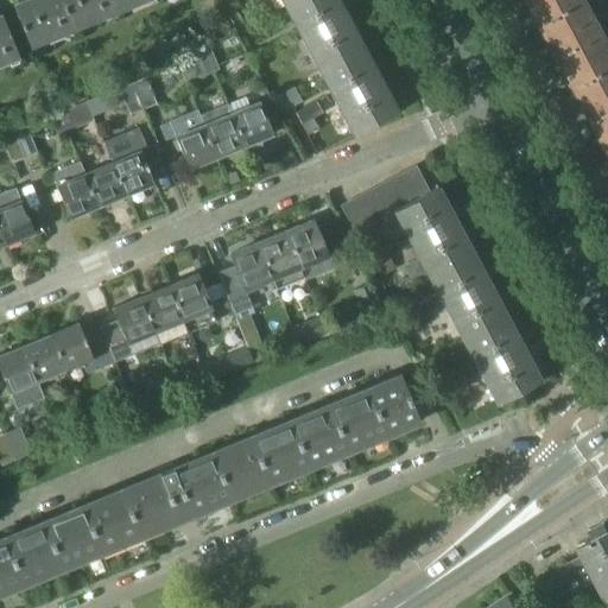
[(30,44),(73,27),(61,0),(23,0),(14,4),(30,44)]
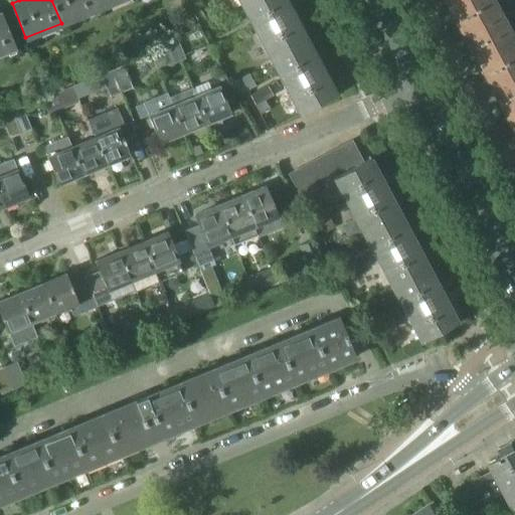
[(97,9),(93,0),(51,0),(61,23),(97,9)]
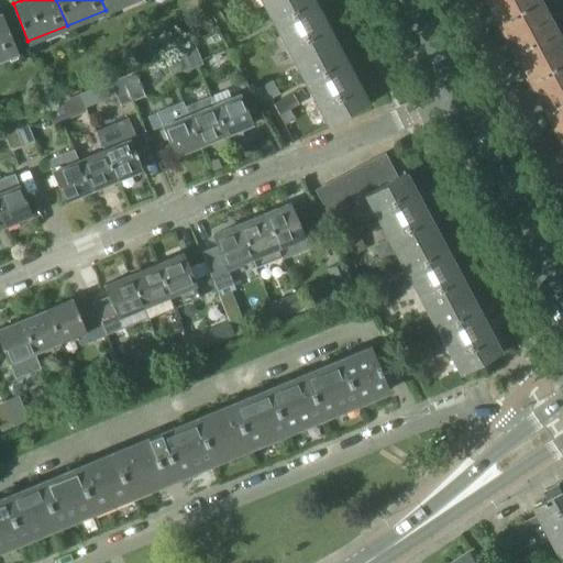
[(101,0),(106,10),(129,0),(101,0)]
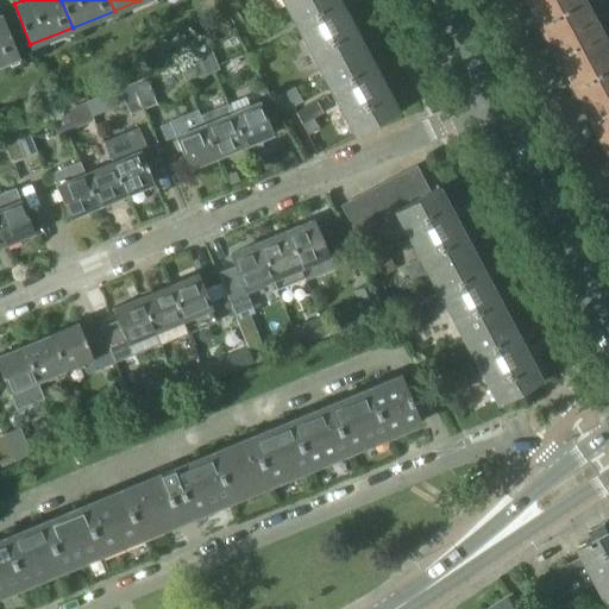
[(295,0),(286,5),(321,71),(365,48),(339,0),(295,0)]
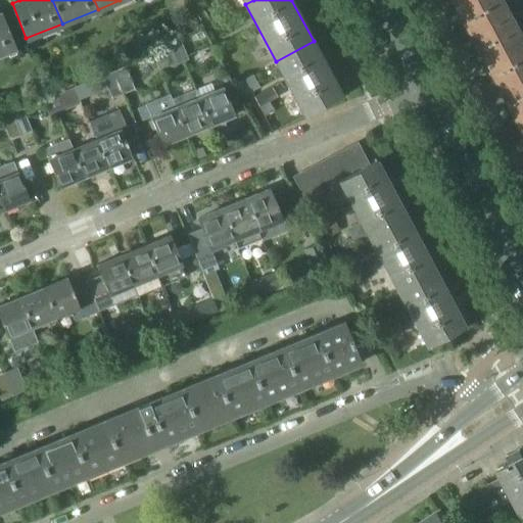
[(450,0),(462,20),(495,2),(493,0),(450,0)]
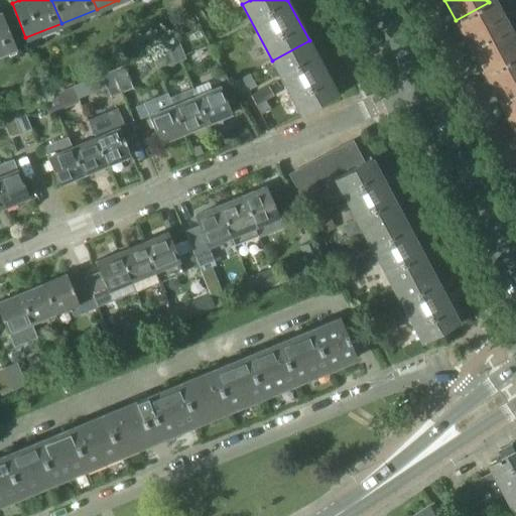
[(489,2),(456,20),(484,74),(515,56),(515,53),(512,46),(514,45),(491,1),(489,2)]
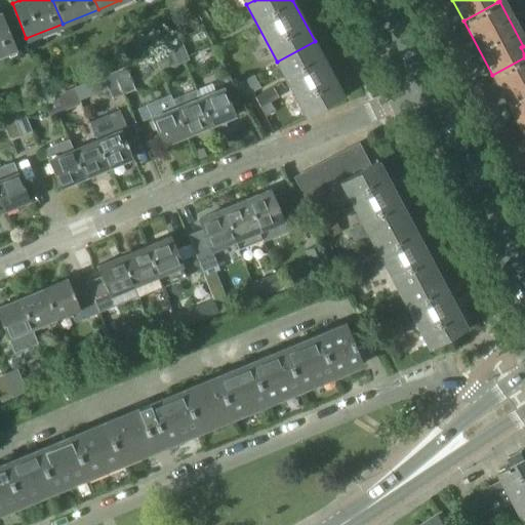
[(1,12),(0,12),(0,53),(15,47),(1,12)]
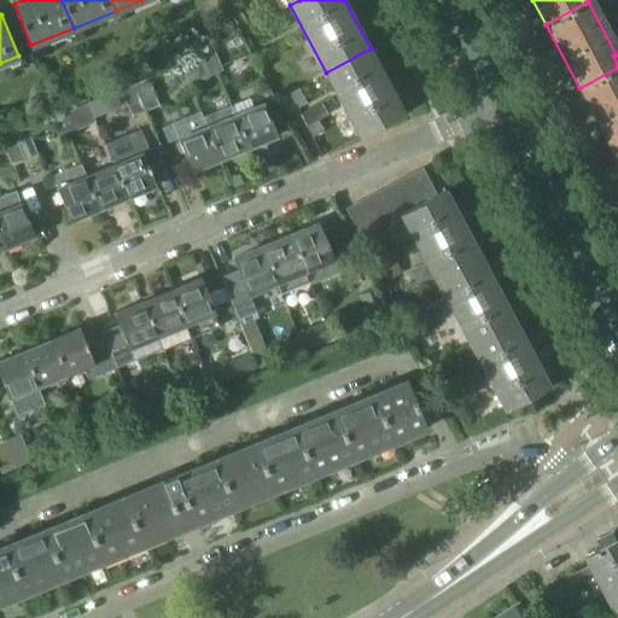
[(42,44),(36,47),(41,59),(48,56),(42,44)]
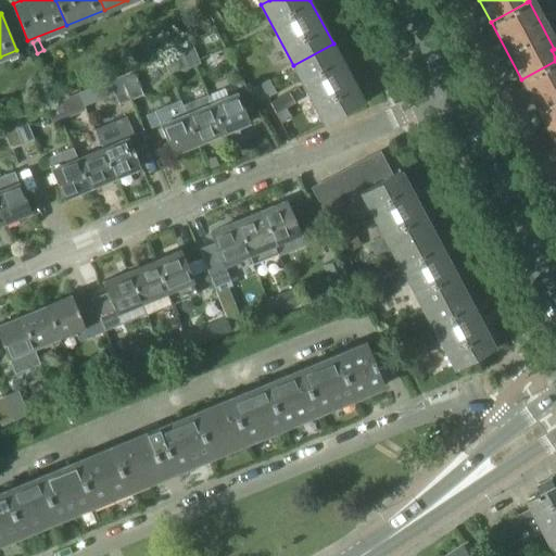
[(180,51),(181,51),(188,68),(196,65),(185,41),(178,45),(180,51)]
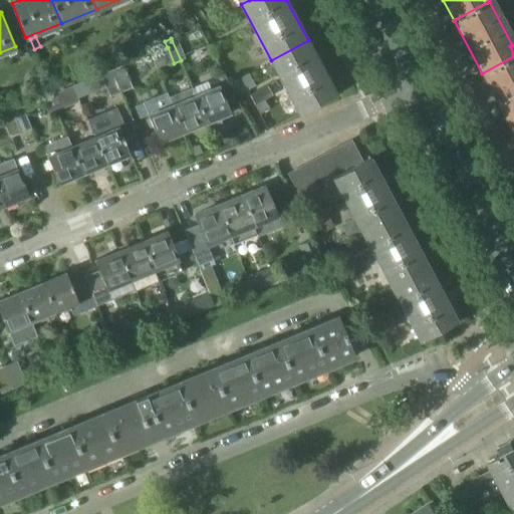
[(308,40),(271,60),(299,113),(334,95),(336,97),(338,96),(308,40)]
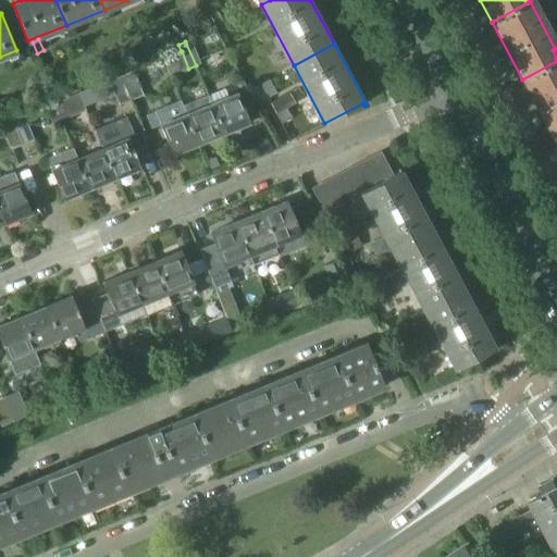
[(171,56),(177,73),(188,69),(182,51),(181,51),(171,56)]
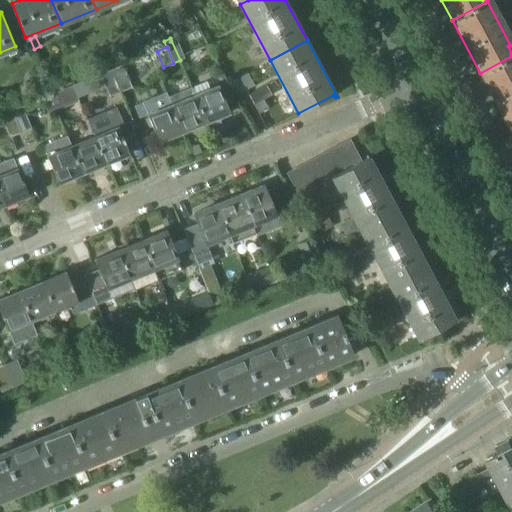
[(156,70),(163,67),(157,51),(150,54),(156,70)]
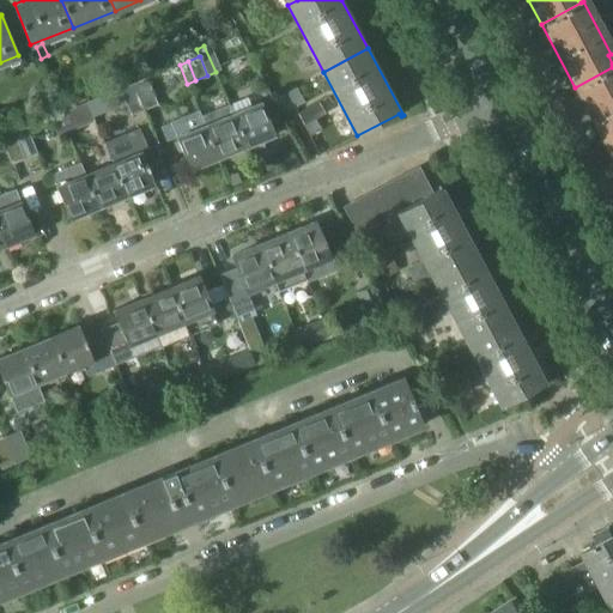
[(608,151),(612,149),(612,67),(575,87),(608,151)]
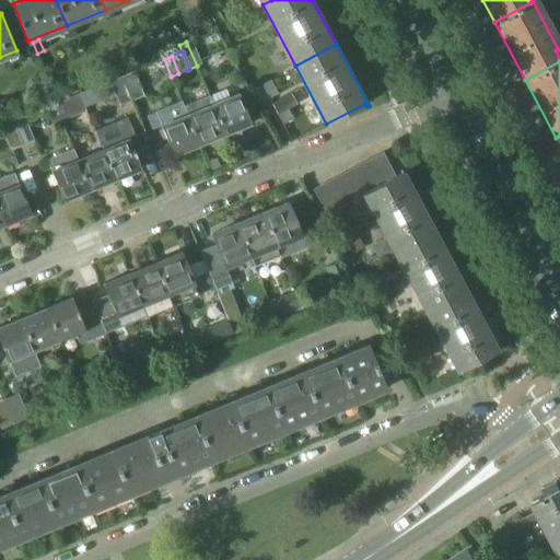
[(133,71),(123,77),(132,100),(143,95),(133,71)]
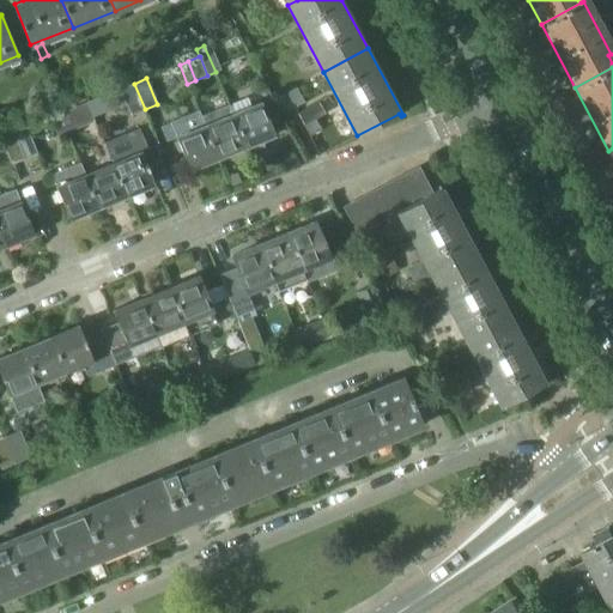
[(132,114),(145,109),(134,84),(121,89),(132,114)]
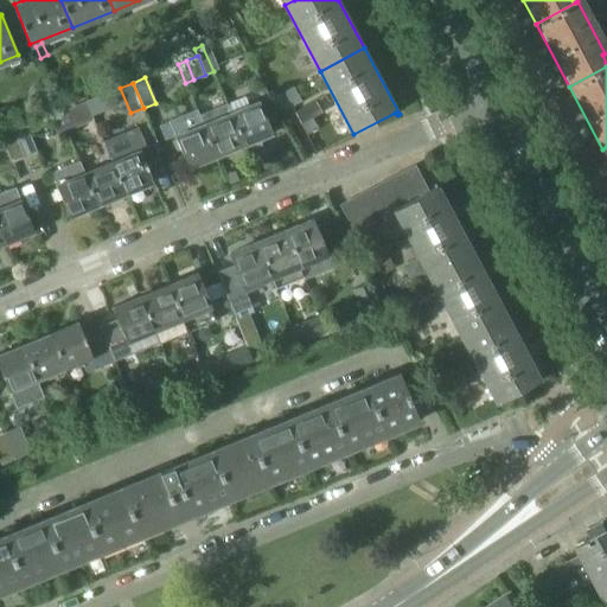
[(283,93),(292,107),(300,102),(293,88),(283,93)]
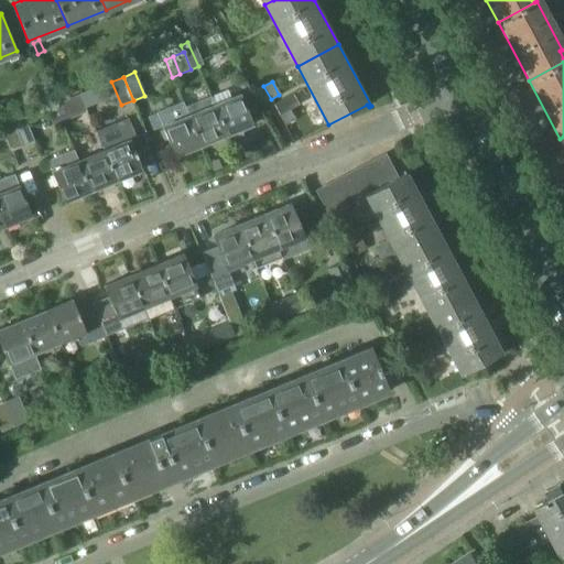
[(80,95),(73,97),(80,115),(87,111),(80,95)]
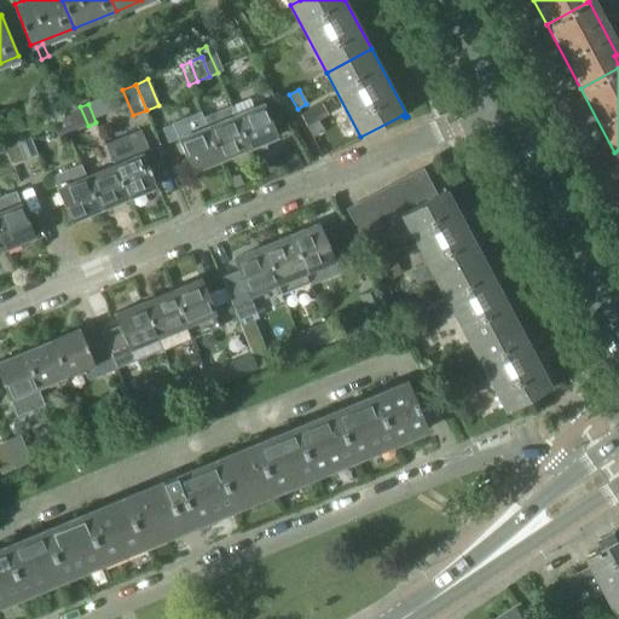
[(203,116),(221,160),(248,148),(236,116),(231,105),(203,116)]
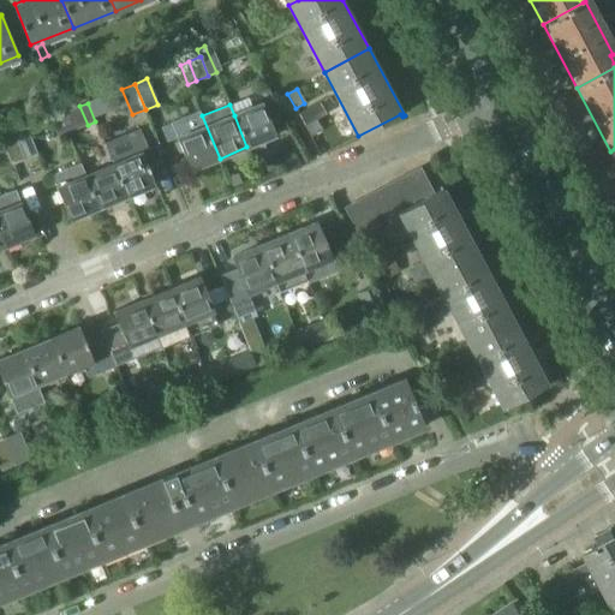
[(263,105),(234,115),(246,147),(275,135),(263,105)]
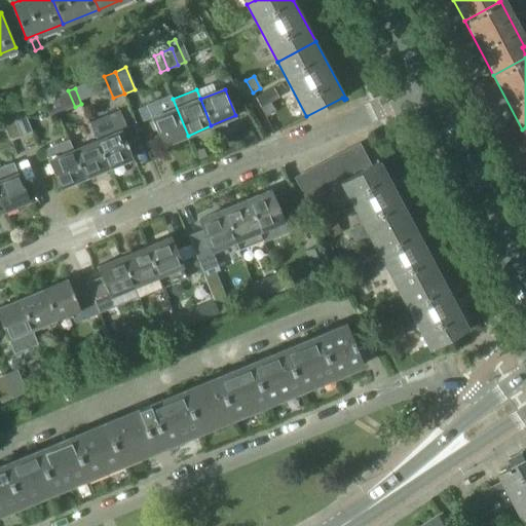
[(65,111),(75,107),(68,90),(58,95),(65,111)]
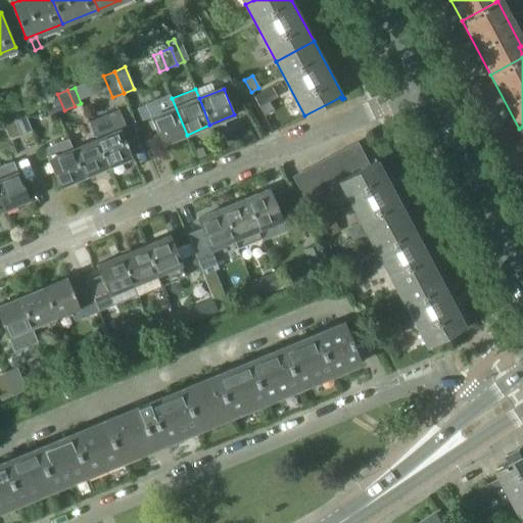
[(58,112),(64,110),(57,94),(51,97),(58,112)]
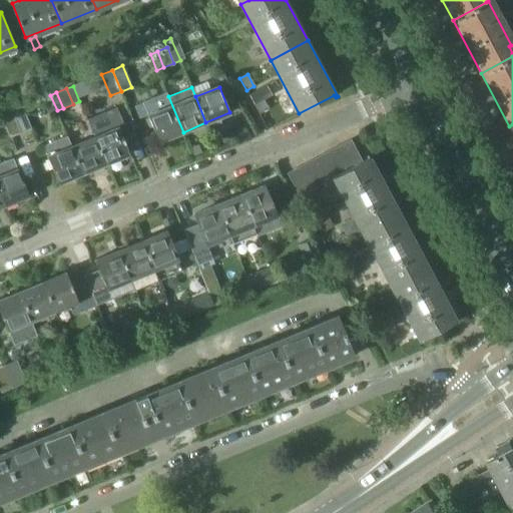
[(159,141),(183,132),(168,96),(166,92),(143,102),(159,141)]
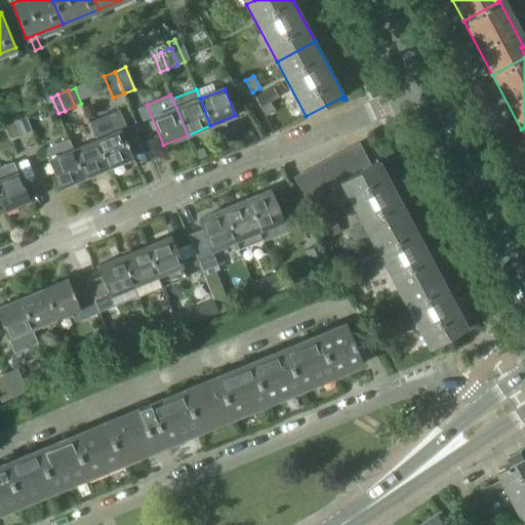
[(22,135),(29,132),(32,131),(23,109),(12,114),(22,135)]
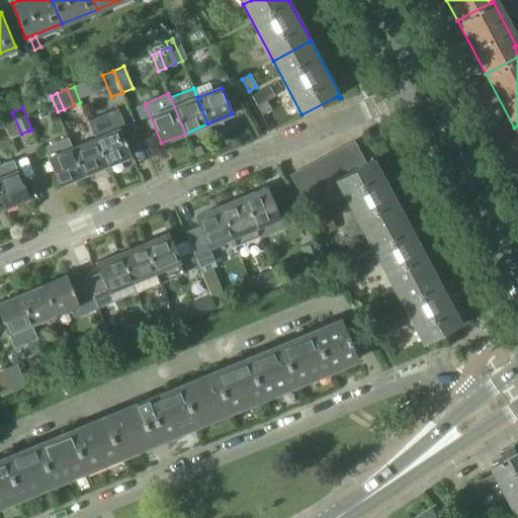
[(10,138),(21,134),(12,112),(1,116),(10,138)]
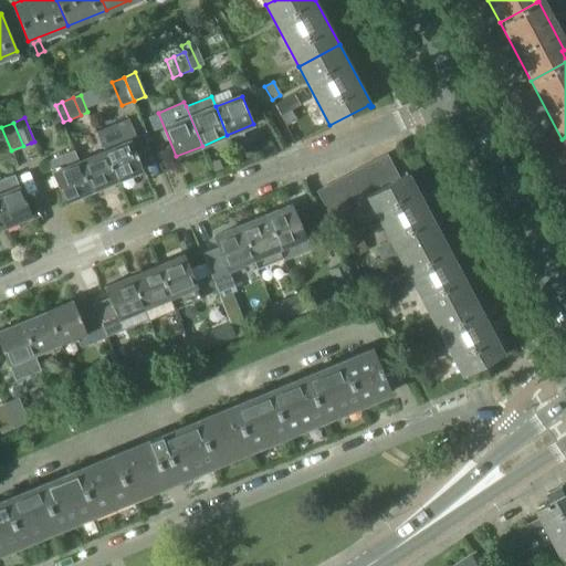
[(98,139),(104,153),(116,180),(143,169),(125,128),(98,139)]
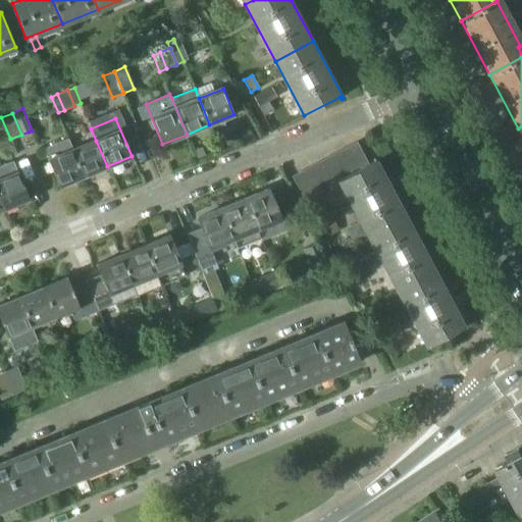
[(44,148),(49,160),(59,186),(84,175),(73,150),(68,138),(44,148)]
